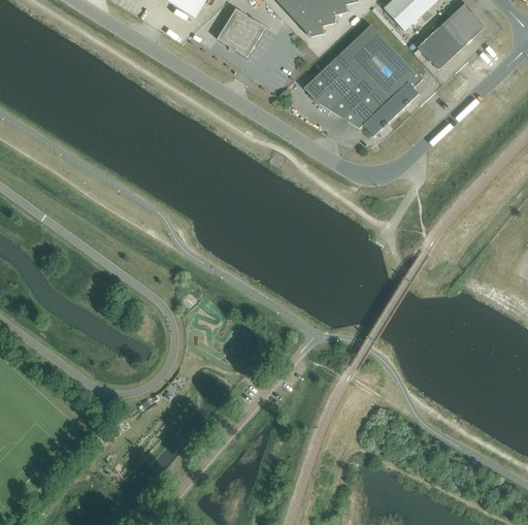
[(167,0),(195,18),(204,0),(167,0)]
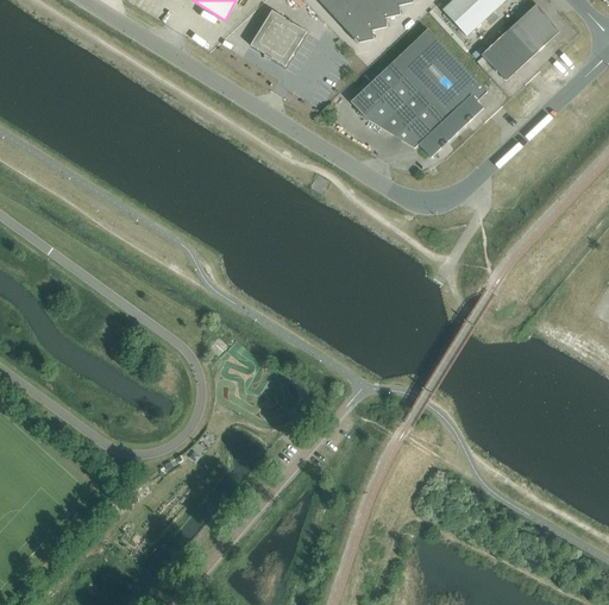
[(320,0),(358,41),(374,37),(372,27),(388,25),(385,16),(401,12),(399,4),(414,0),(320,0)]
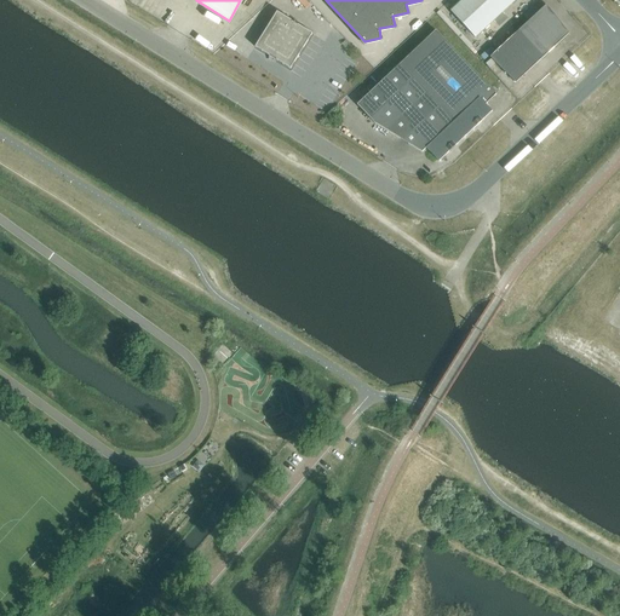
[(458,0),(451,7),(475,34),(511,0),(458,0)]
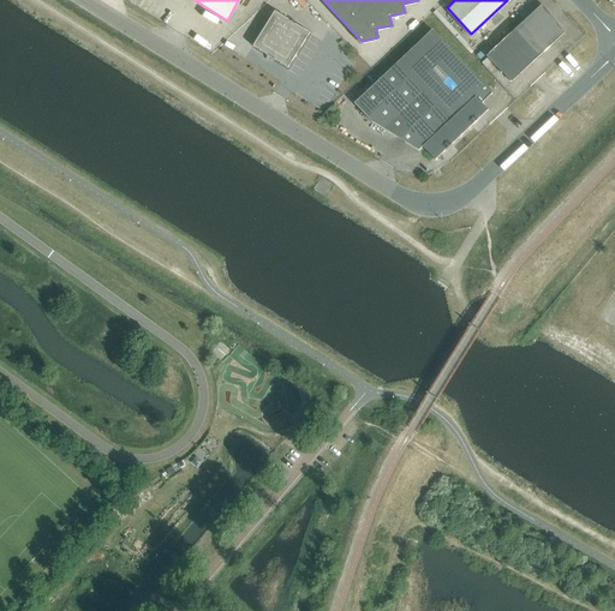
[(542,1),(513,29),(537,55),(565,30),(547,11),(548,10),(542,1)]
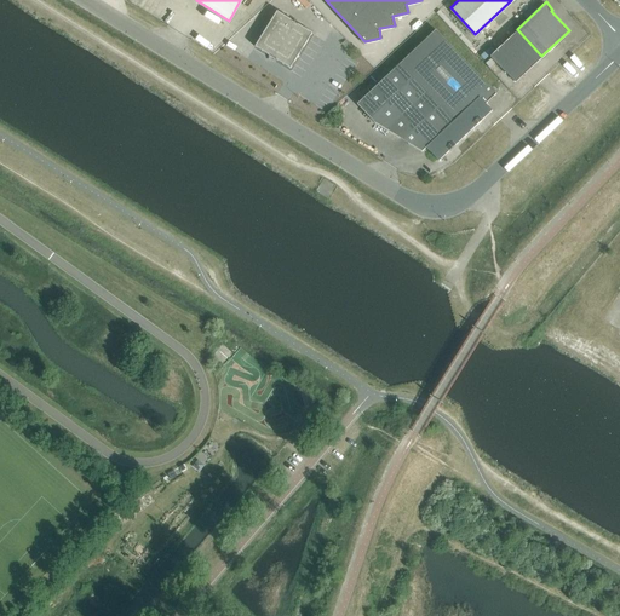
[(313,30),(277,7),(254,44),(291,65),(313,30)]
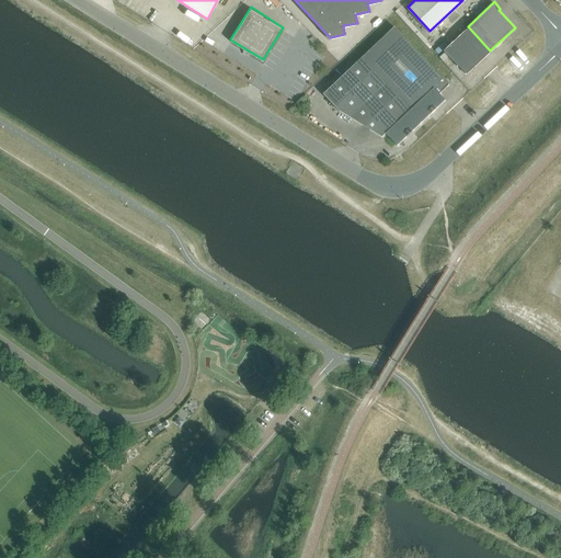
[(366,50),(426,116),(445,98),(439,91),(449,82),(395,24),(366,50)]
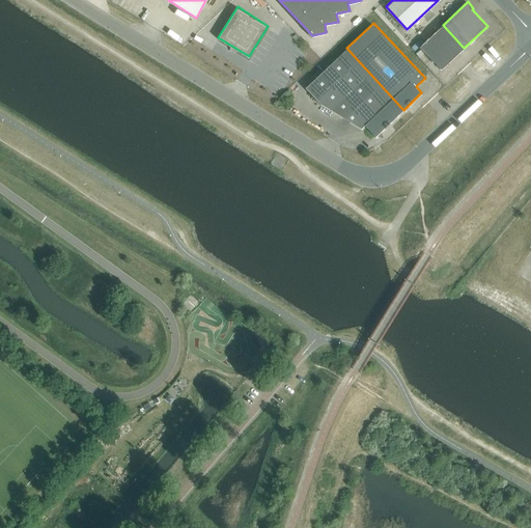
[(464,48),(443,25),(420,46),(442,68),(458,51),(459,52),(464,48)]
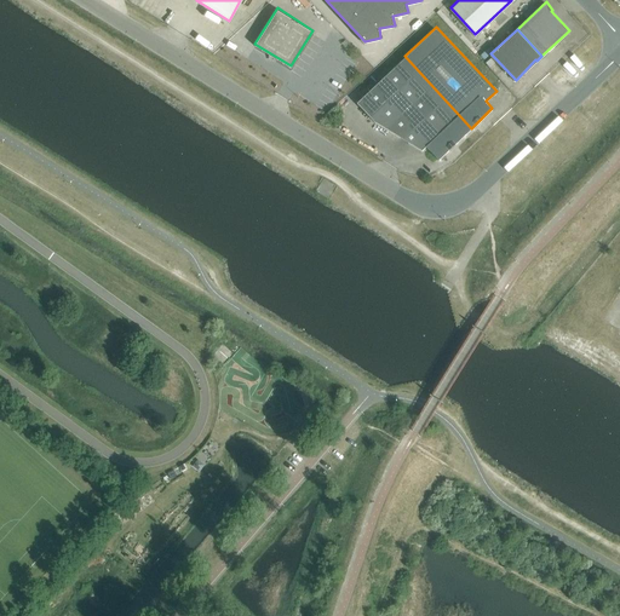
[(471,128),(405,56),(357,101),(374,119),(422,149),(426,144),(438,157),(471,128)]
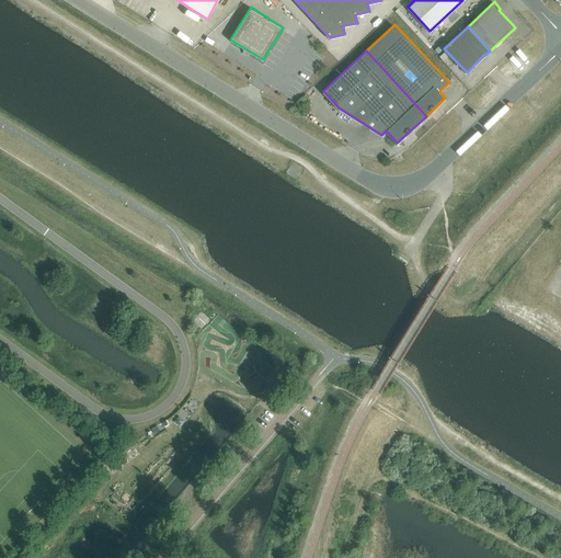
All buildings are outlined.
